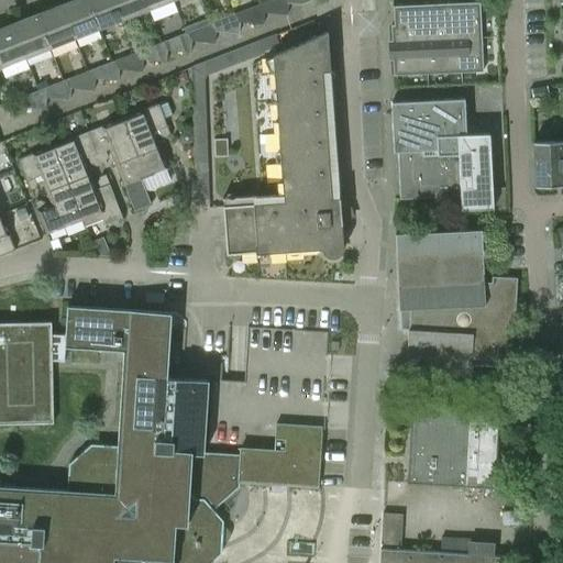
[(88,0),(70,0),(62,3),(75,37),(99,29),(88,0)]
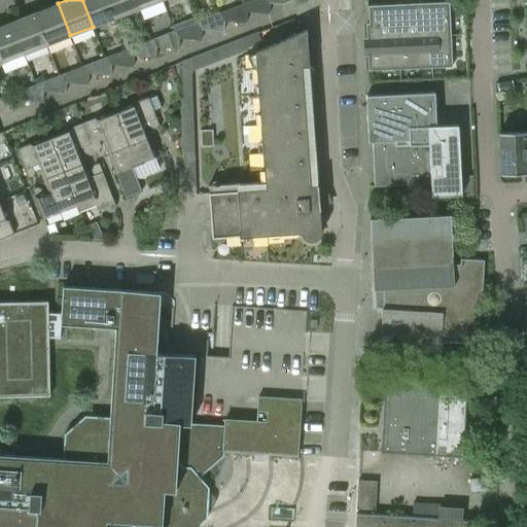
[(82,0),(93,27),(115,18),(108,0),(82,0)]
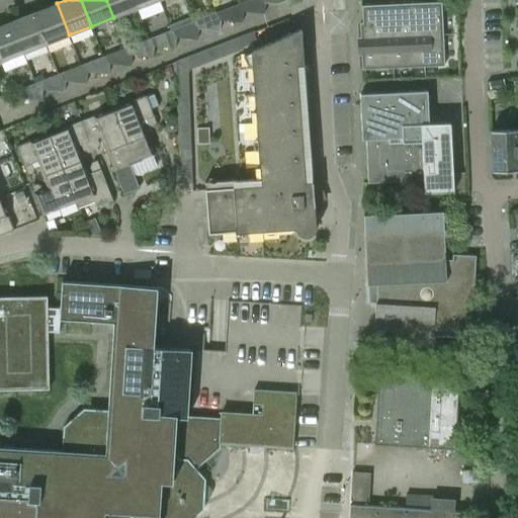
[(133,0),(106,0),(113,17),(137,8),(133,0)]
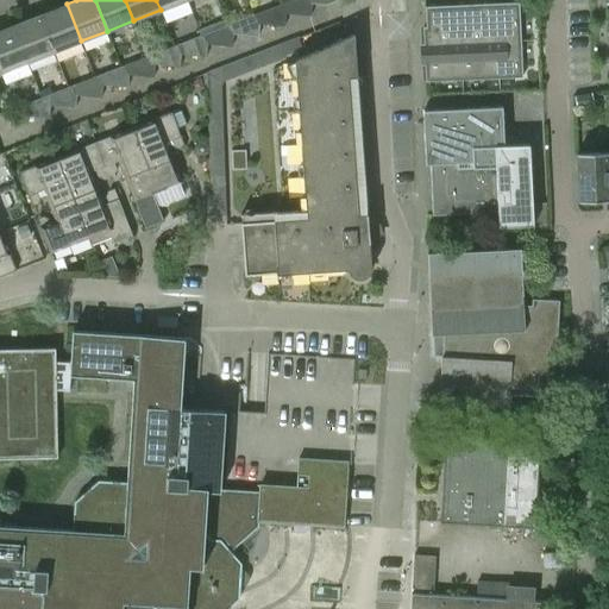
[(156,0),(161,10),(186,0),(156,0)]
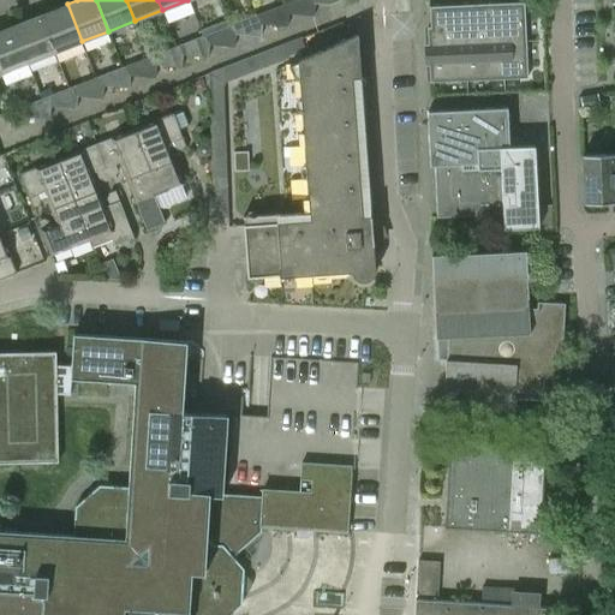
[(310,0),(294,0),(285,4),(285,13),(288,15),(315,16),(315,4),(311,3),(310,0)]
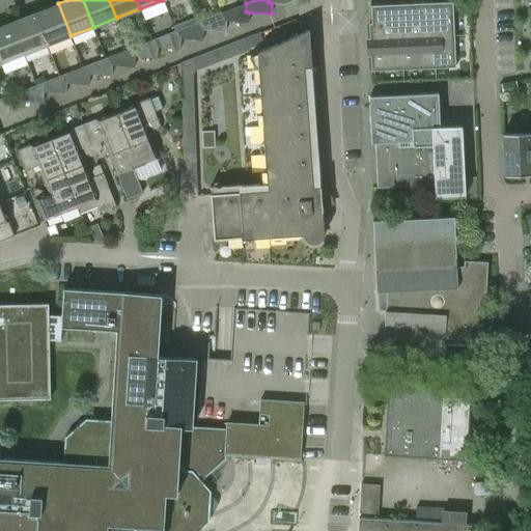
[(372,24),(369,24),(370,43),(375,42),(375,53),(371,53),(371,72),(457,66),(454,19),(453,1),(371,6),(371,7),(372,24)]
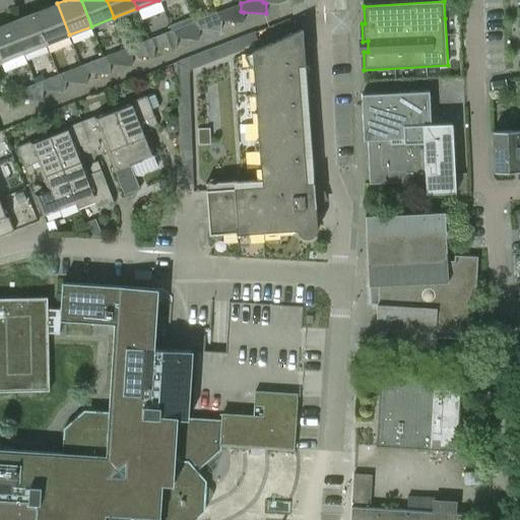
[(57,3),(34,12),(46,44),(69,35),(57,3)]
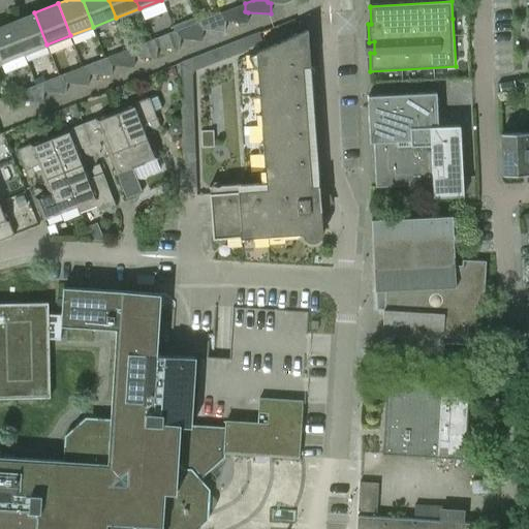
[(245,3),(221,12),(222,22),(225,22),(248,23),(248,12),(245,11),(245,3)]
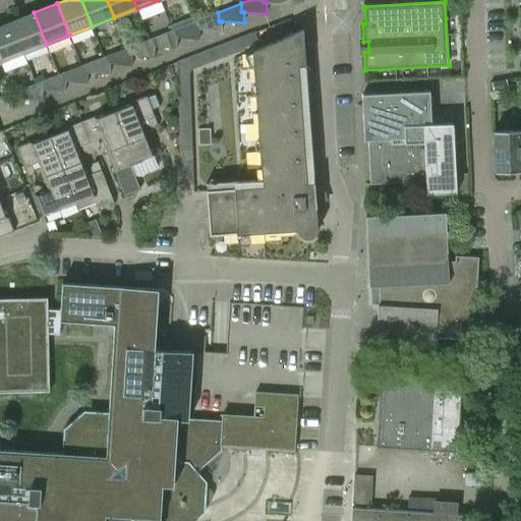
[(34,12),(11,21),(23,53),(46,44),(34,12)]
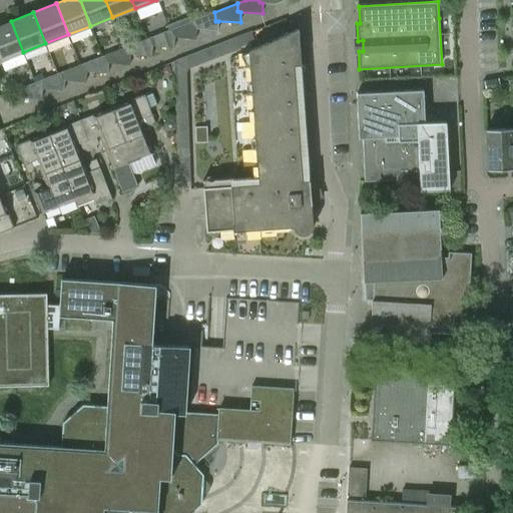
[(214,12),(193,20),(193,29),(196,29),(218,31),(218,21),(215,21),(214,12)]
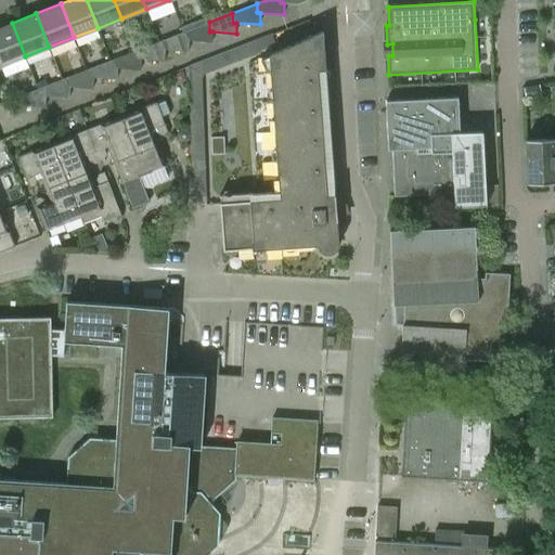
[(209,22),(207,23),(206,18),(181,28),(183,31),(185,31),(184,40),(189,40),(213,42),(213,31),(209,31),(209,22)]
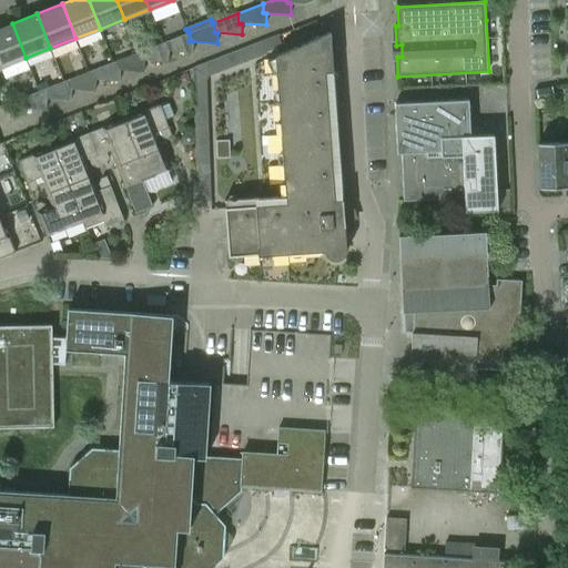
[(1,67),(26,58),(12,23),(0,27),(0,70),(2,70),(1,67)]
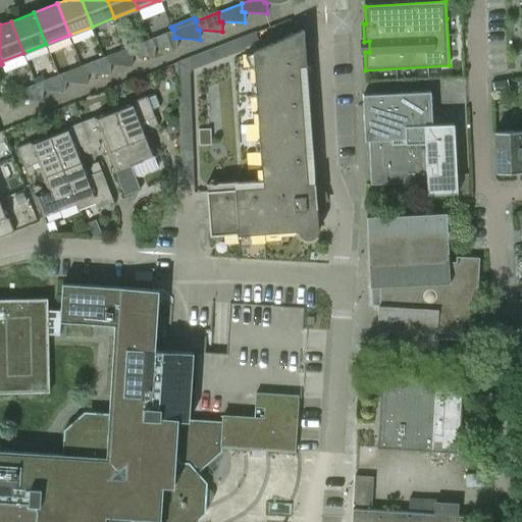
[(319,228),(319,227),(318,207),(324,207),(323,183),(306,184),(306,177),(308,177),(300,65),(307,64),(305,29),(254,52),(256,85),(263,85),(264,95),(257,95),(258,113),(265,112),(266,122),(259,123),(260,141),(267,141),(268,151),(261,151),(263,169),(270,168),(270,178),(263,179),(264,187),(208,191),(210,228),(222,228),(222,235),(299,229),(299,230),(300,232),(301,235),(303,237),(304,238),(305,238),(307,239),(309,239),(311,239),(313,238),(315,237),(317,236),(318,233),(318,232),(319,230),(319,228)]
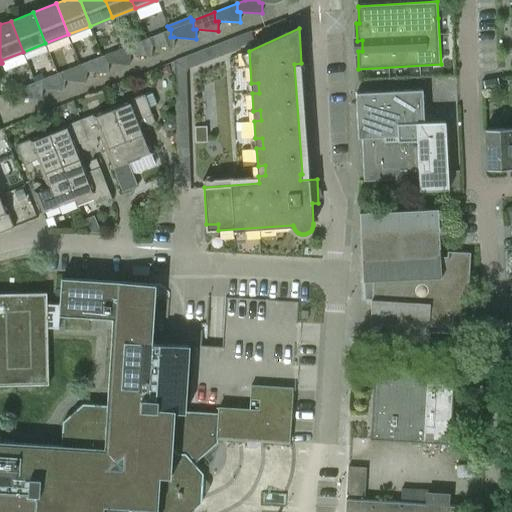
[(171,29),(169,29),(149,37),(149,46),(152,47),(173,48),(174,37),(170,37),(171,29)]
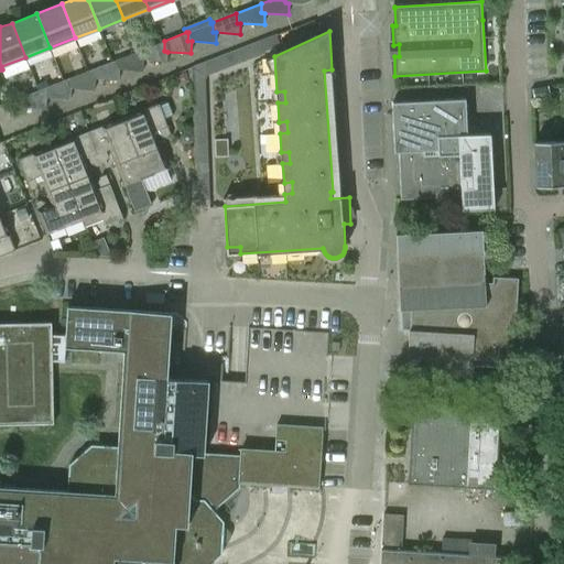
[(164,41),(140,51),(139,61),(143,61),(167,62),(167,52),(164,51),(164,41)]
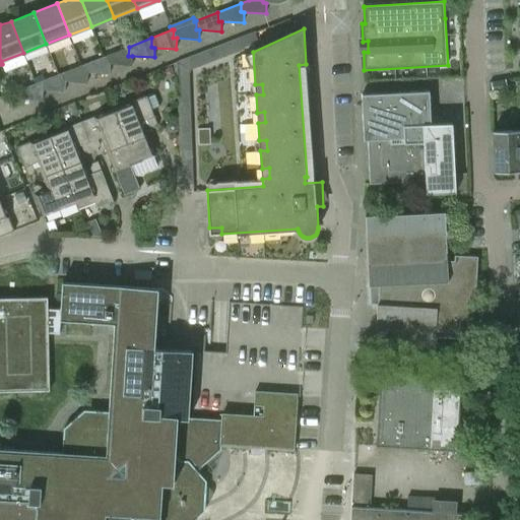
[(240,39),(178,63),(182,169),(188,186),(194,184),(190,73),(191,70),(244,50),(240,39)]
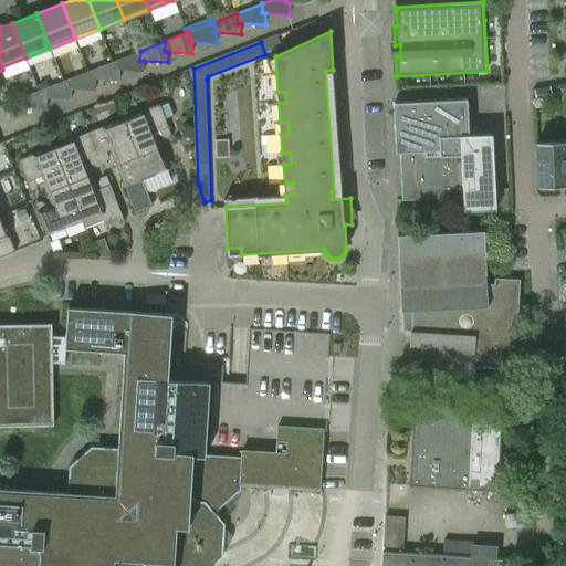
[(140,51),(116,60),(116,70),(119,71),(143,72),(144,61),(139,61),(140,51)]
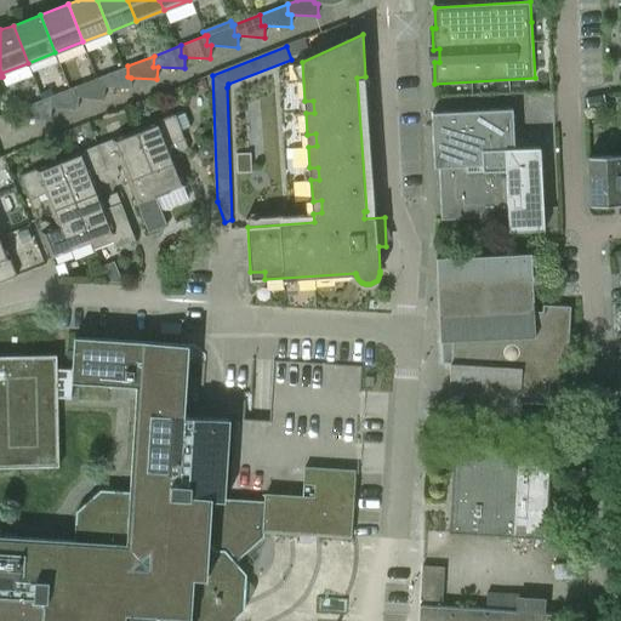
[(127,66),(101,77),(101,87),(104,87),(131,89),(131,78),(127,77),(127,66)]
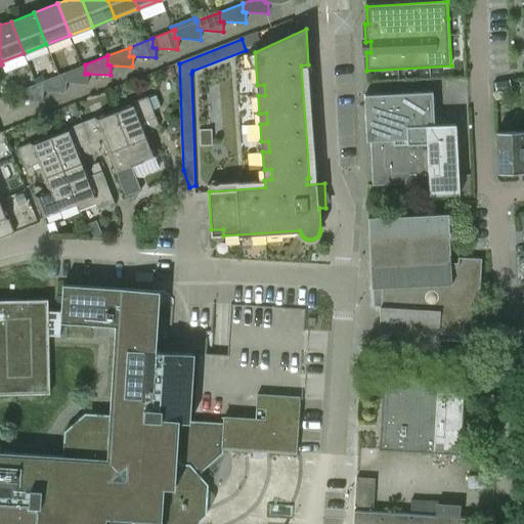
[(85,64),(62,74),(61,82),(66,82),(87,83),(88,74),(85,74),(85,64)]
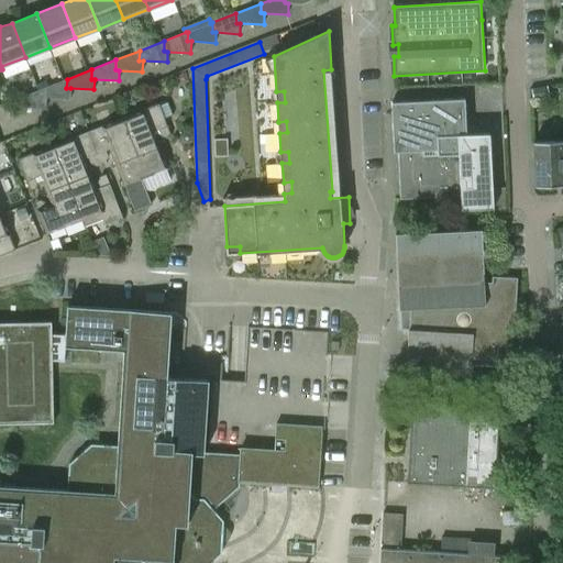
[(36,83),(39,90),(43,88),(43,98),(46,98),(70,99),(70,88),(66,88),(67,79),(50,86),(46,78),(36,83)]
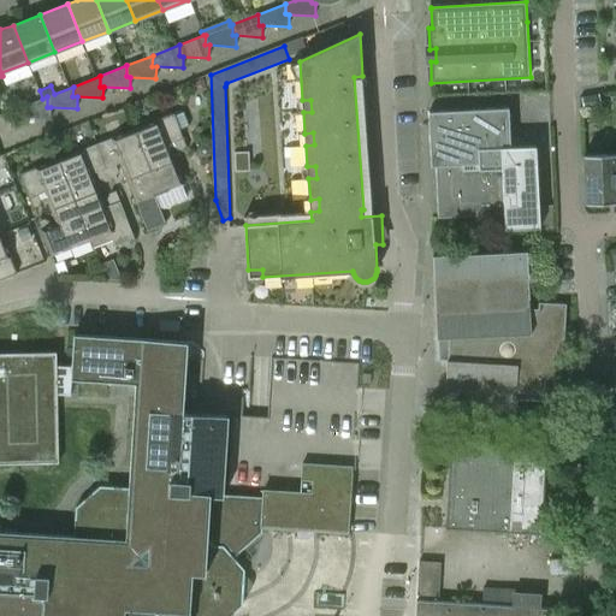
[(602,105),(599,94),(582,98),(585,107),(602,105)]
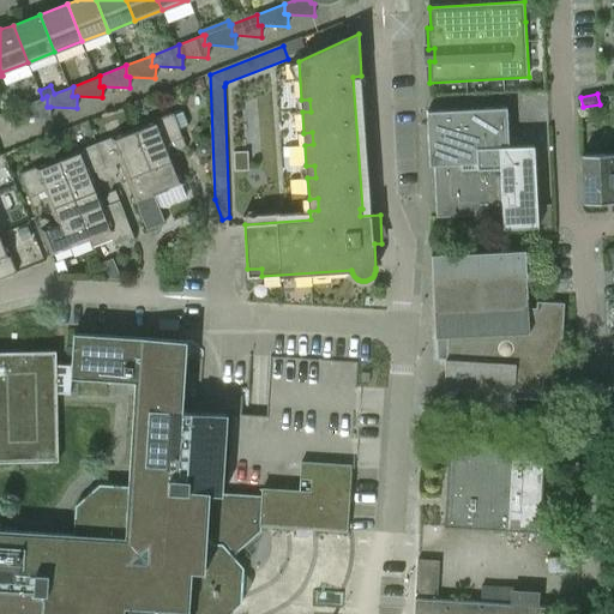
[(47,96),(42,98),(19,108),(23,118),(50,119),(50,107),(47,107),(47,96)]
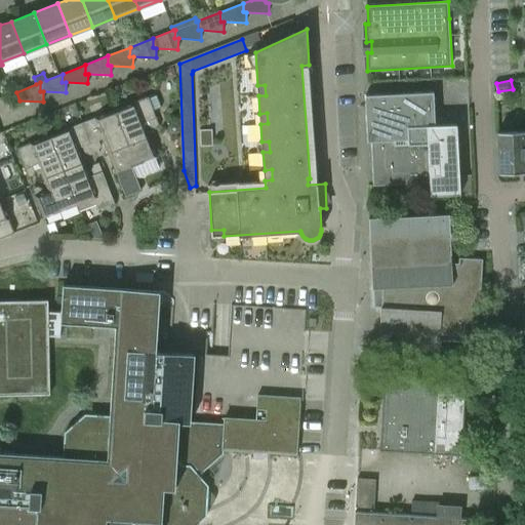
[(457,123),(449,124),(448,119),(436,119),(435,91),(365,95),(367,119),(370,119),(374,186),(430,183),(431,194),(460,193),(461,204),(472,203),(471,175),(459,176),(457,123)]
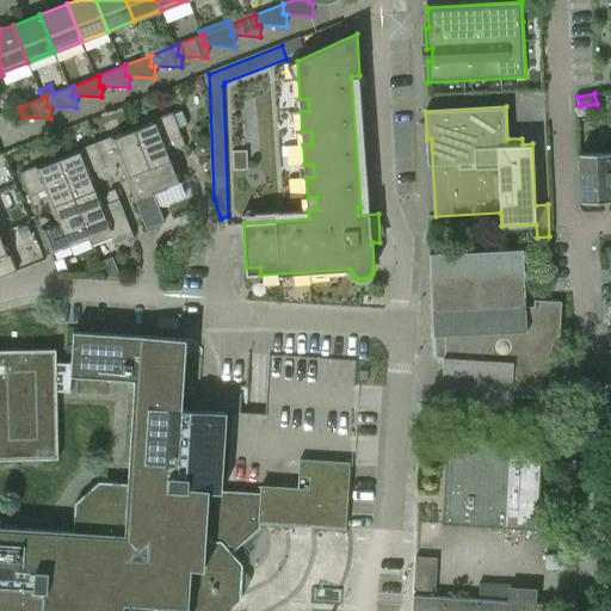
[(172,113),(134,128),(149,168),(173,160),(166,143),(172,141),(174,146),(179,148),(185,146),(172,113)]
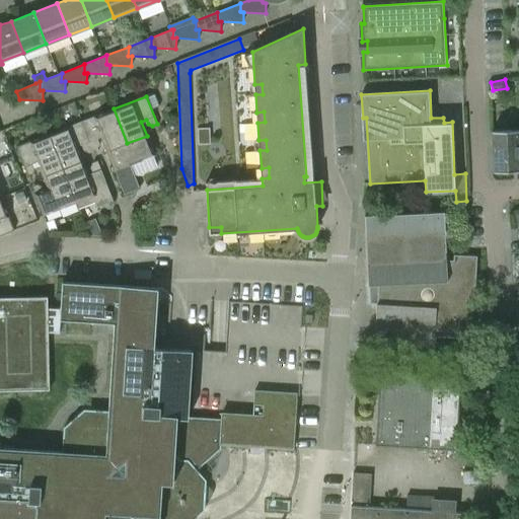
[(114,108),(81,121),(92,150),(97,148),(99,143),(97,138),(102,136),(107,150),(127,143),(114,108)]
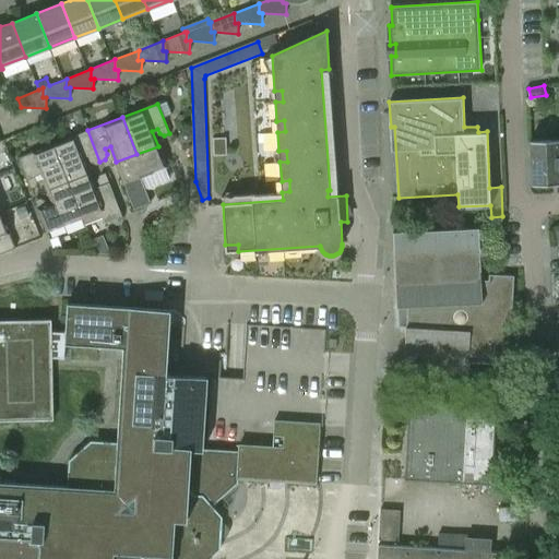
[(87,130),(54,143),(68,181),(88,173),(82,157),(87,156),(90,161),(94,164),(99,162),(87,130)]
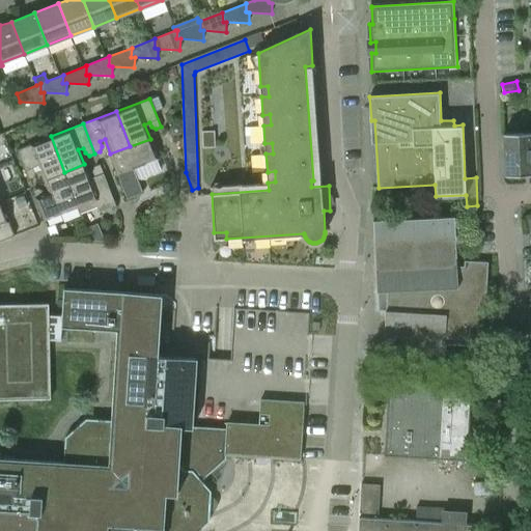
[(505,175),(530,174),(530,133),(504,134),(505,175)]
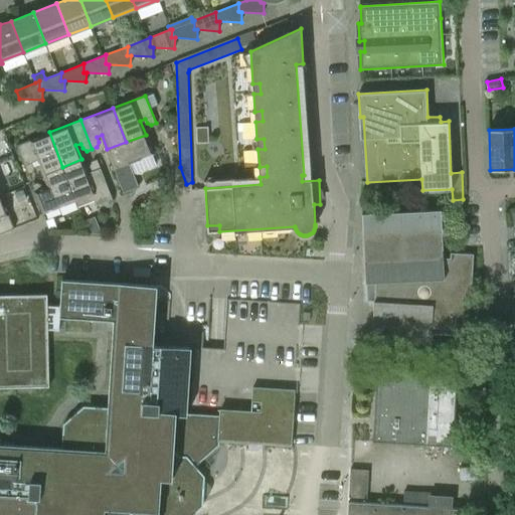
[(37,161),(42,175),(62,167),(49,132),(16,145),(28,174),(32,172),(34,166),(32,163),(37,161)]
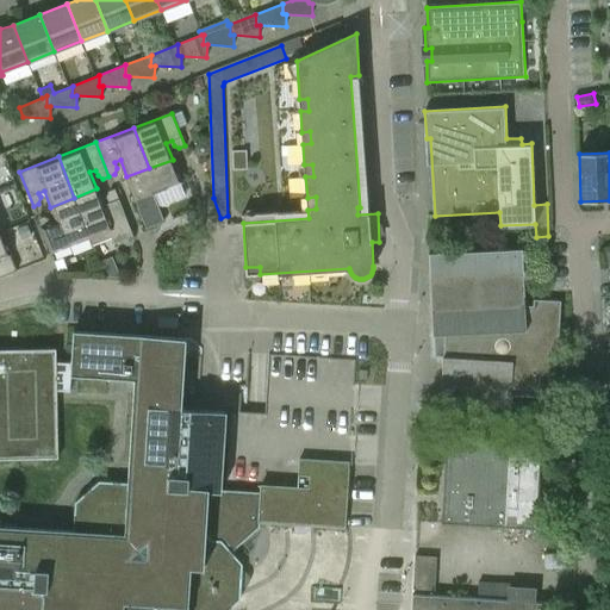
[(149,168),(126,176),(147,228),(165,221),(154,193),(181,182),(173,160),(149,168)]
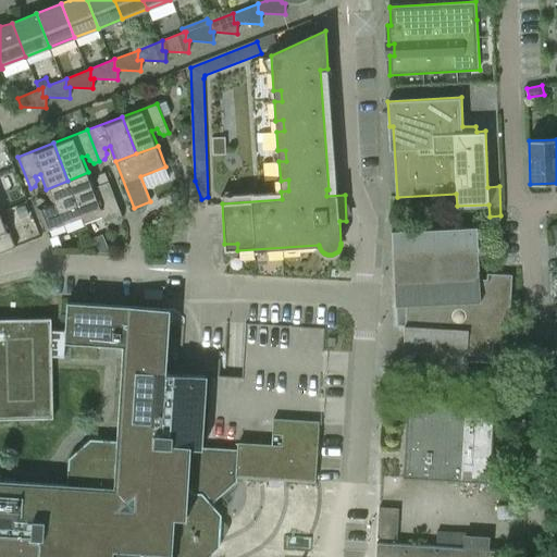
[(95,187),(88,172),(67,181),(83,217),(99,210),(104,222),(121,215),(104,172),(99,174),(97,181),(99,185),(95,187)]
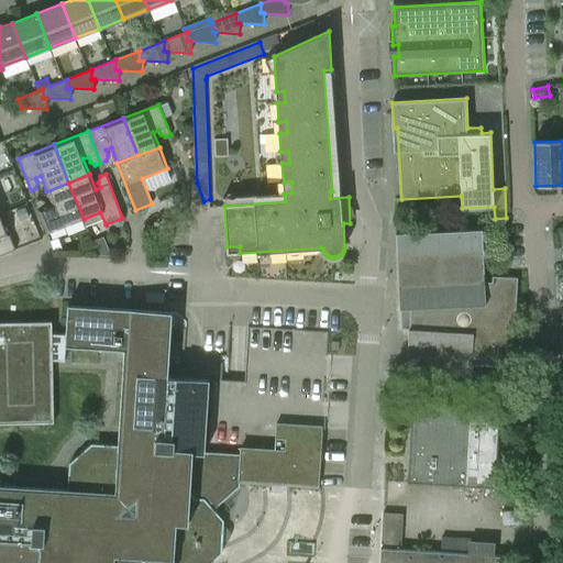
[(68,183),(46,191),(52,206),(47,208),(45,202),(40,199),(34,201),(47,234),(84,219),(68,183)]
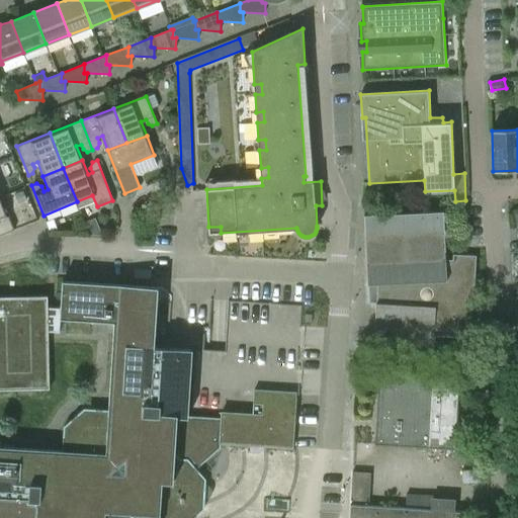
[(0,196),(0,235),(14,230),(1,196),(0,196)]
